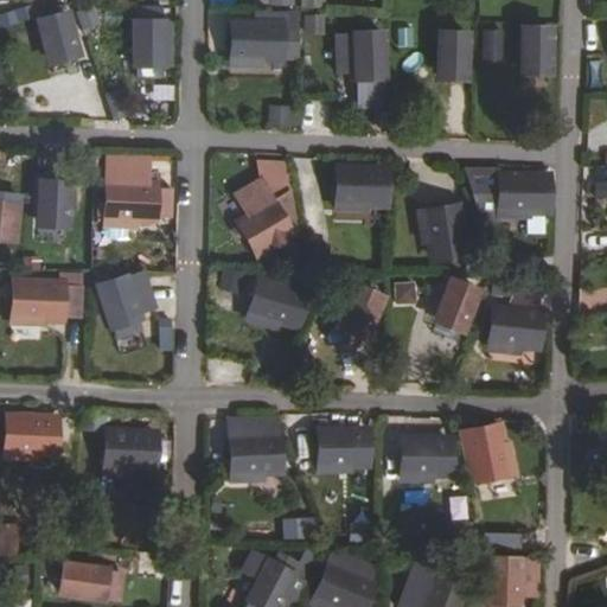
[(31,6),(14,11),(18,21),(33,17),(31,6)]
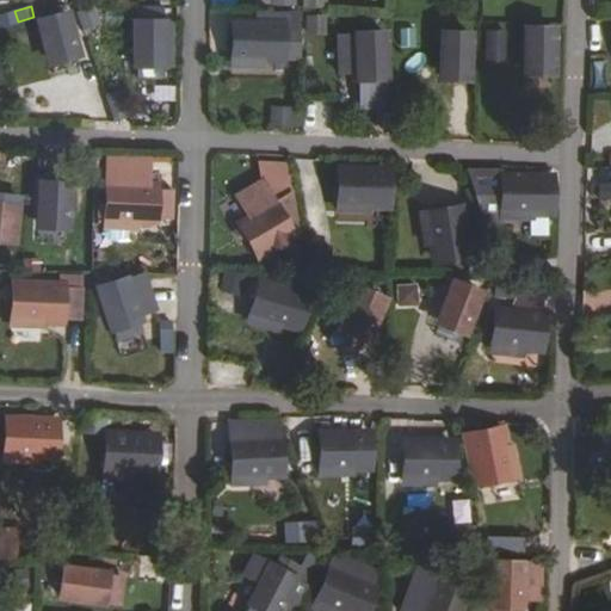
[(162,71),(162,61),(162,23),(164,7),(136,6),(136,71),(162,71)]
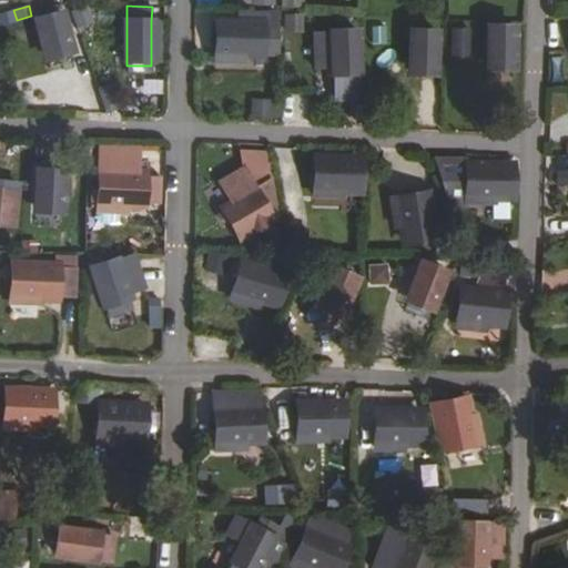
[(11,11),(0,13),(0,24),(14,20),(11,11)]
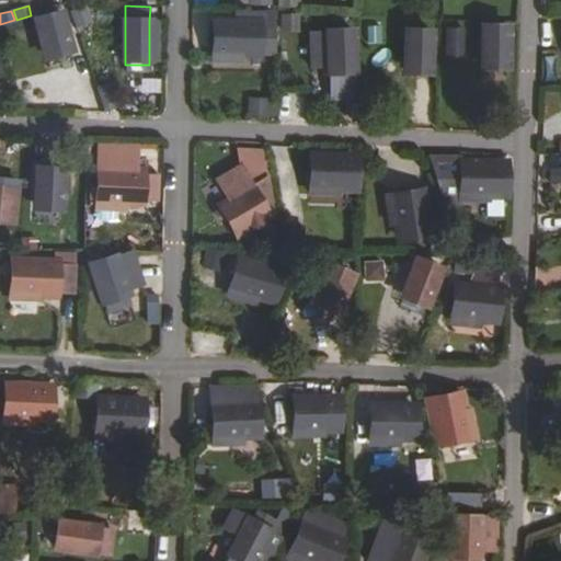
[(60,12),(36,19),(45,54),(69,46),(60,12)]
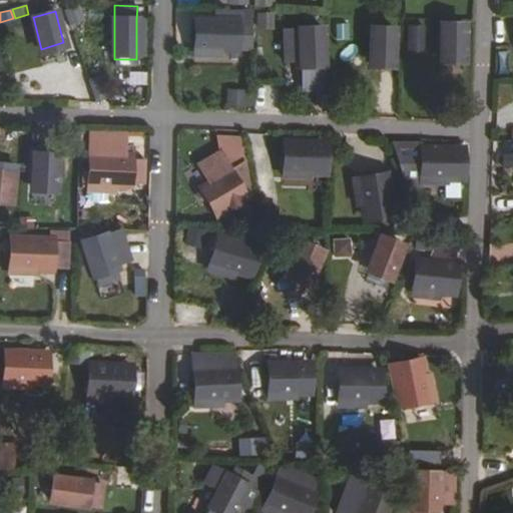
[(258,29),(274,28),(274,11),(257,12),(258,29)]
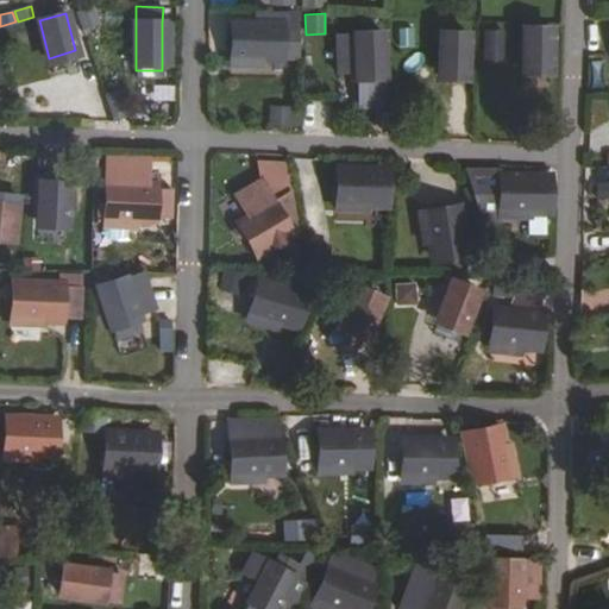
[(162,61),(174,61),(174,23),(162,23),(162,61)]
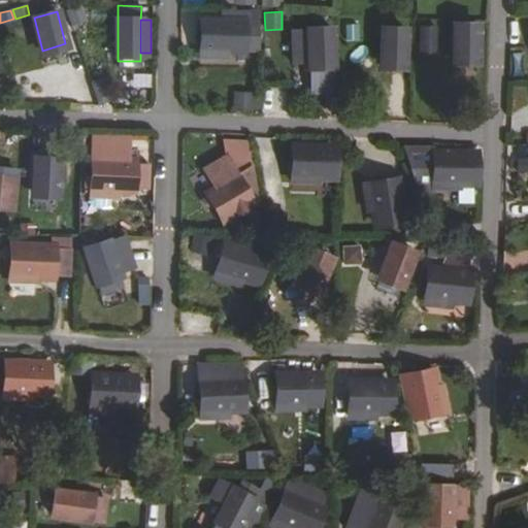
[(240,50),(241,23),(202,22),(201,54),(225,55),(225,50),(240,50)]
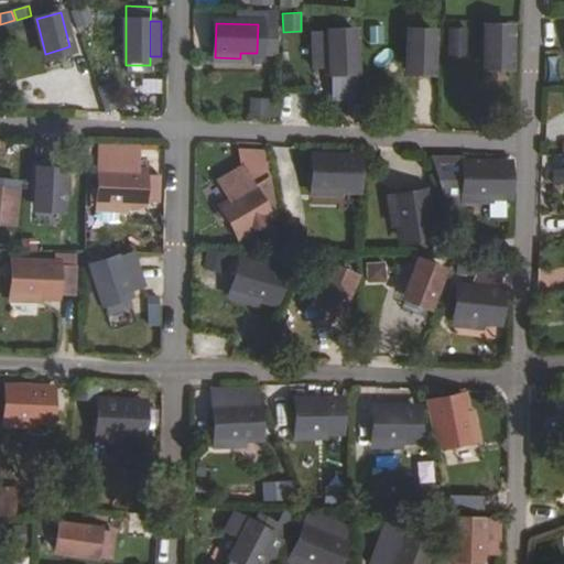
[(485,62),(510,62),(510,26),(485,26),(485,62)]
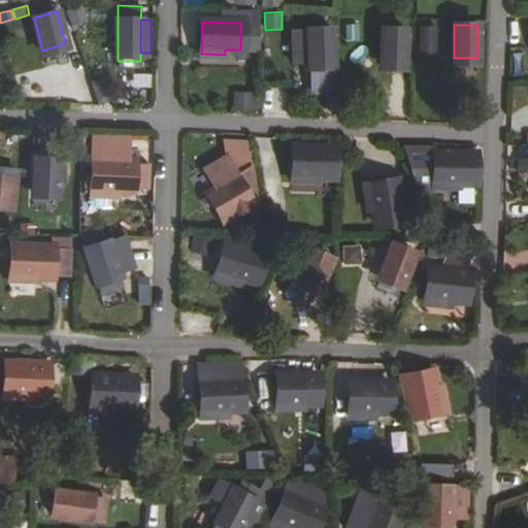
[(420,58),(435,58),(436,27),(420,26),(420,58)]
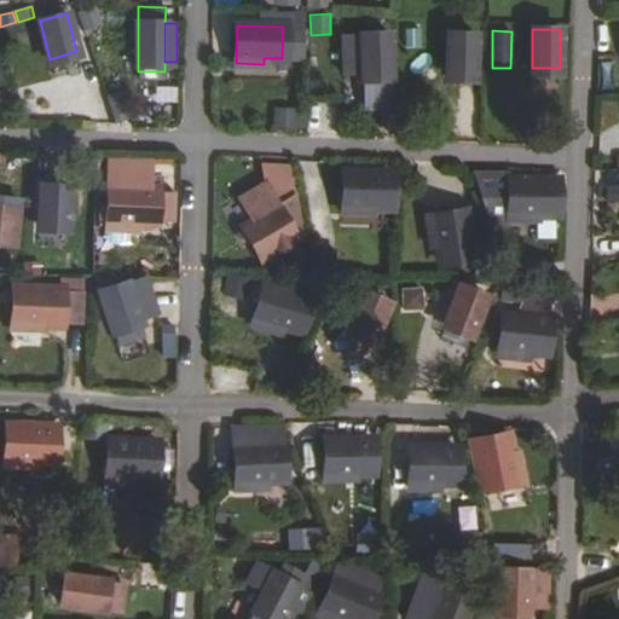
[(362,74),(389,73),(388,34),(342,36),(343,75),(362,74)]
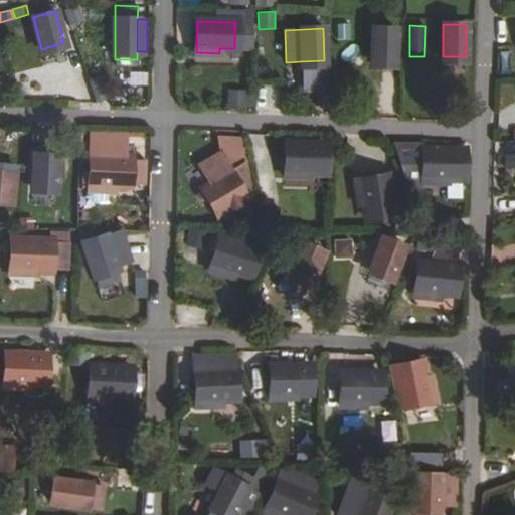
[(370,61),(394,62),(396,29),(372,28),(370,61)]
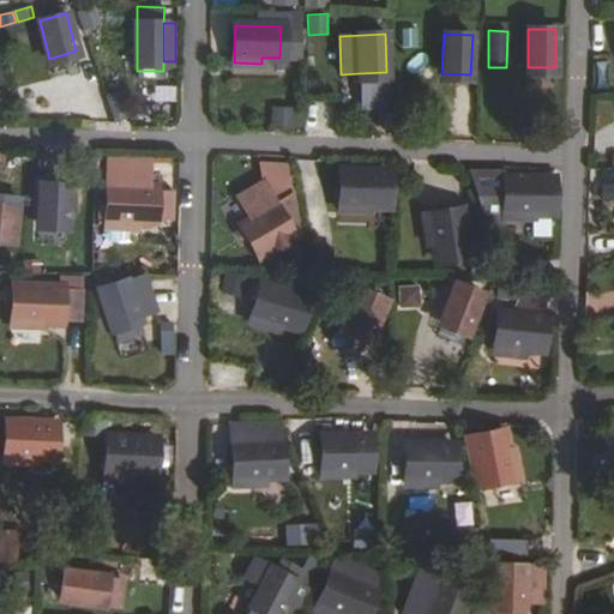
[(103,109),(102,77),(18,79),(19,112),(103,109)]
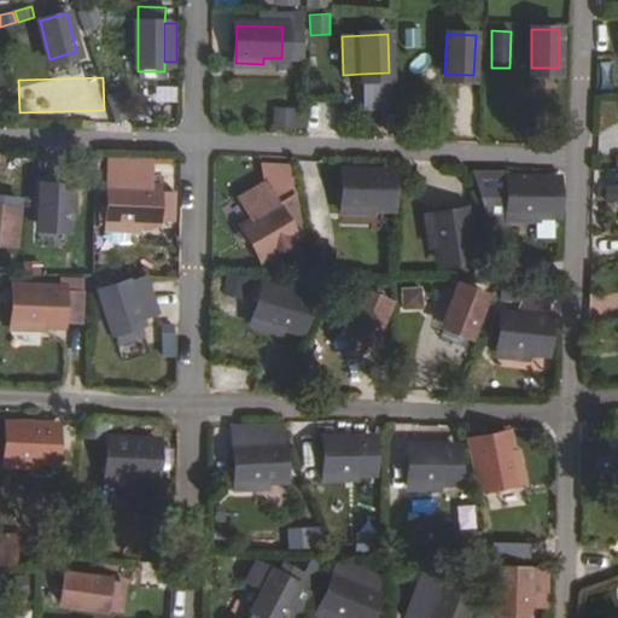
[(273,128),(298,129),(299,111),(274,110),(273,128)]
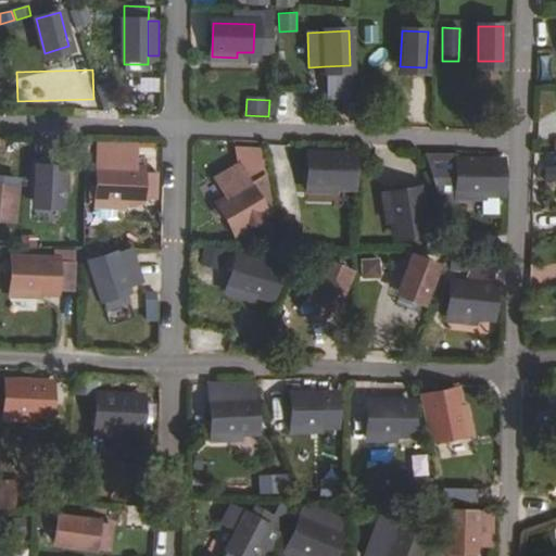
[(114,144),(99,144),(99,164),(114,164),(114,144)]
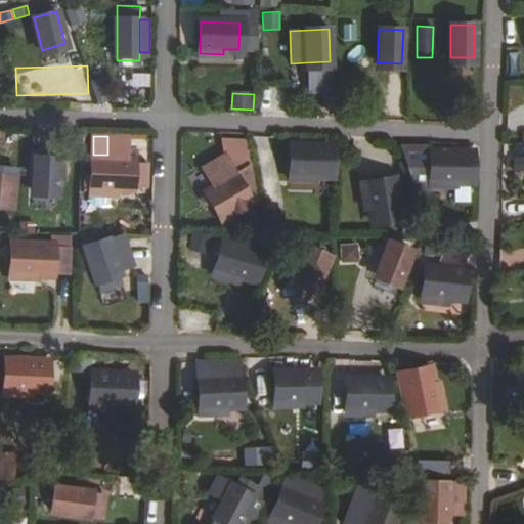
[(291,146),(290,162),(314,163),(313,175),(330,175),(330,147),(291,146)]
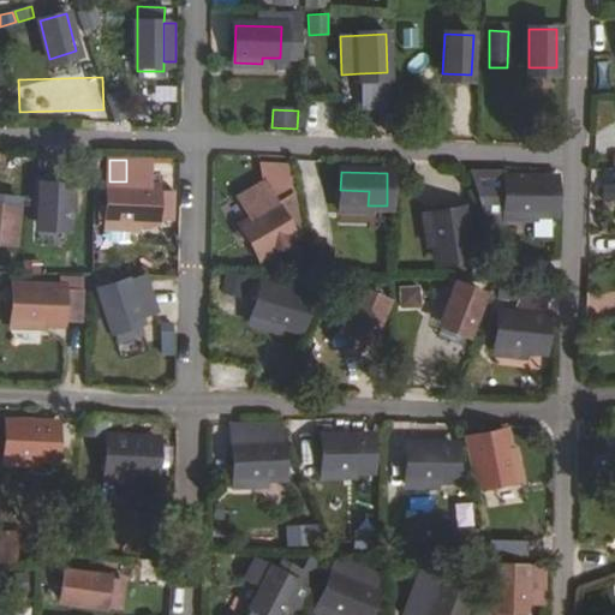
[(505,228),(505,219),(533,219),(533,214),(551,213),(550,179),(505,179),(505,172),(469,172),(488,228),(505,228)]
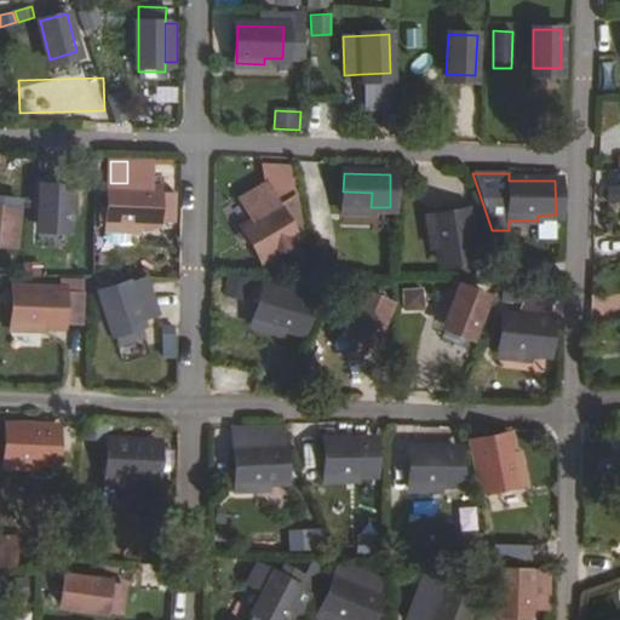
[(253,219),(242,225),(262,260),(297,239),(291,229),(300,223),(291,206),(281,212),(264,184),(240,199),(253,219)]
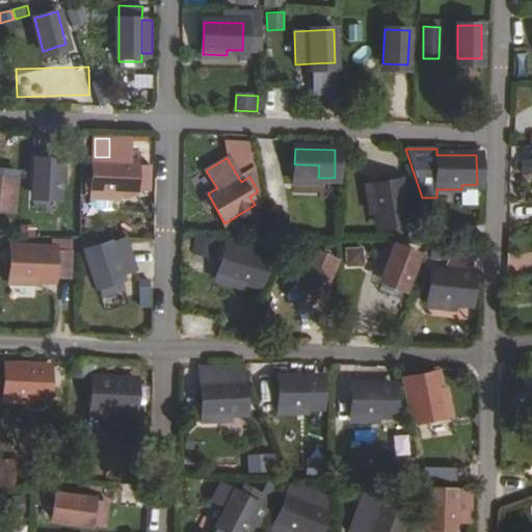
[(35,159),(33,193),(57,194),(58,161),(35,159)]
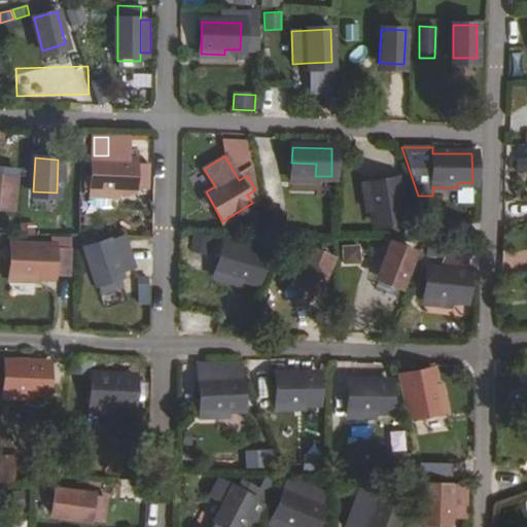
[(93,161),(92,189),(116,189),(131,189),(131,188),(146,188),(147,164),(132,163),(132,162),(93,161)]
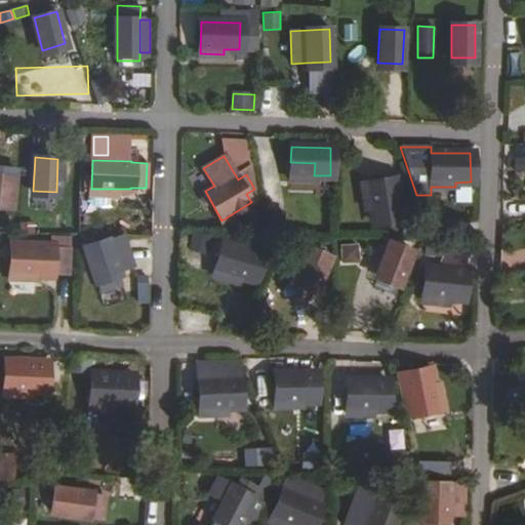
[(315,163),(290,162),(289,179),(314,180),(314,175),(315,163)]
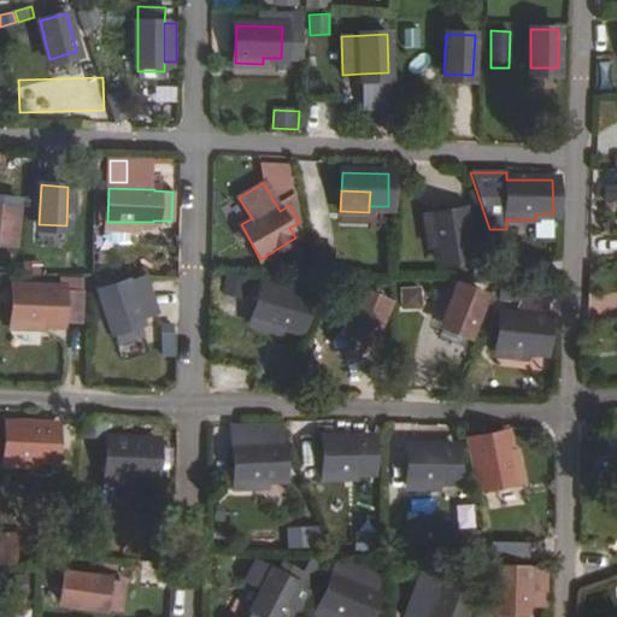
[(464,210),(446,212),(450,241),(436,244),(439,260),(471,256),(464,210)]
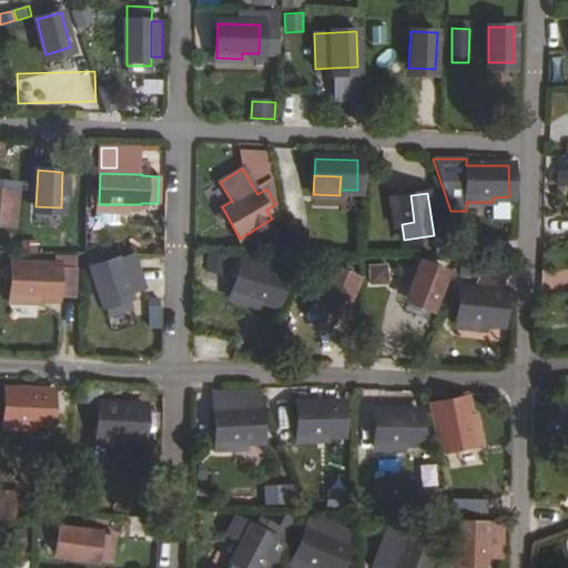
[(0,194),(0,223),(12,225),(16,198),(0,194)]
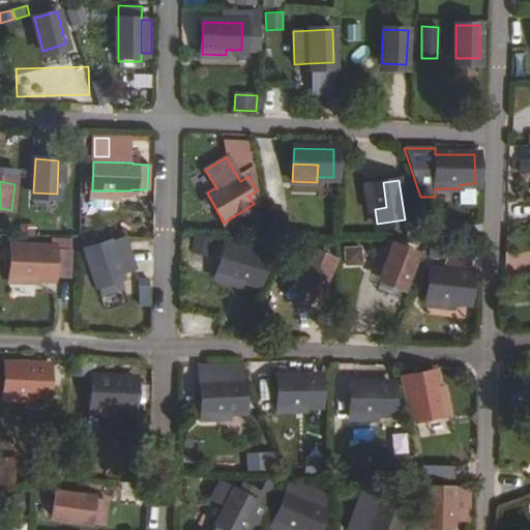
[(383,182),(365,185),(370,210),(375,209),(386,207),(383,182)]
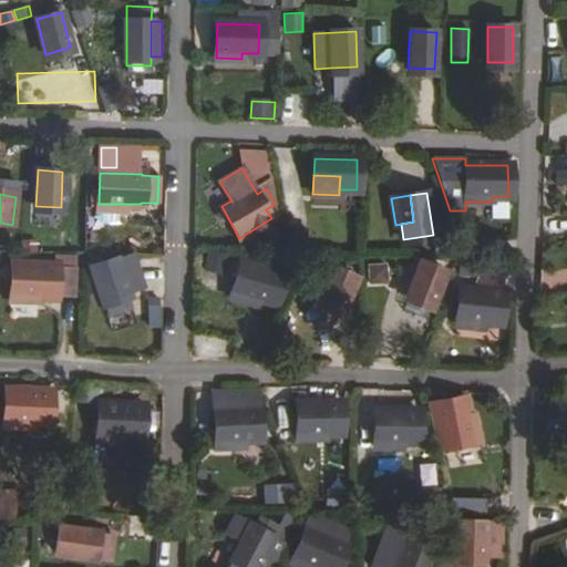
[(485,243),(470,244),(470,254),(485,254),(485,243)]
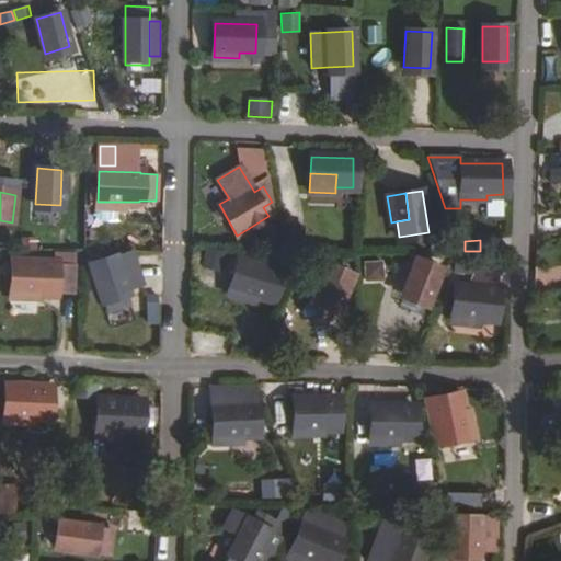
[(307,254),(304,265),(317,270),(320,258),(307,254)]
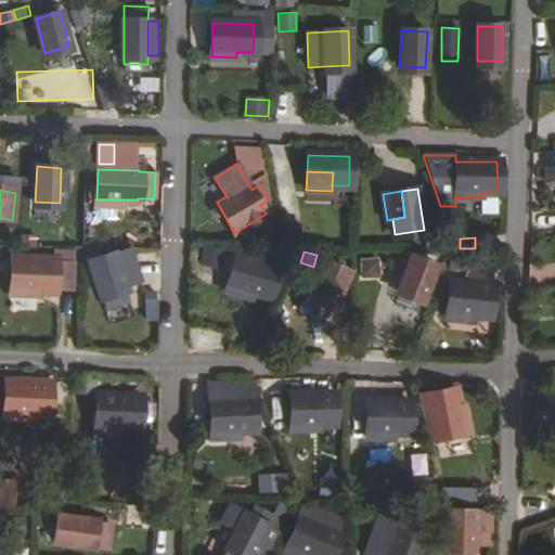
[(113,255),(90,261),(104,309),(128,301),(113,255)]
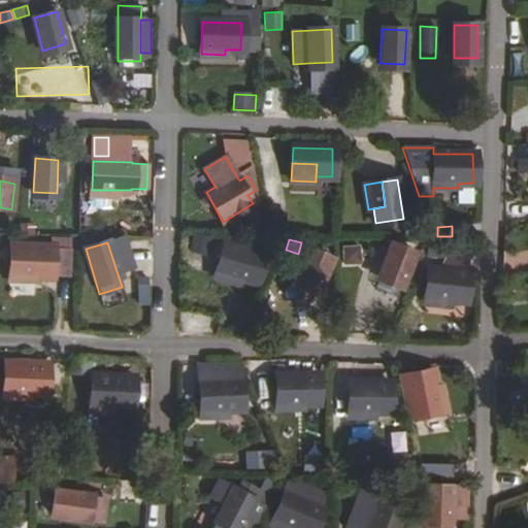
[(392,244),(381,275),(402,285),(414,253),(392,244)]
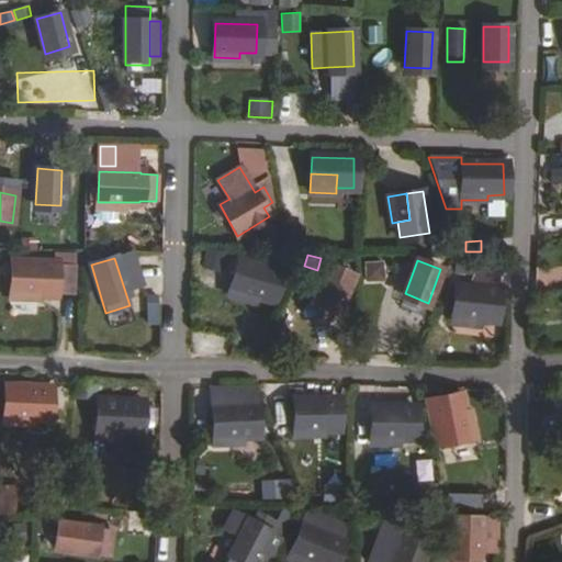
[(238,261),(233,277),(259,284),(256,296),(271,301),(279,272),(238,261)]
